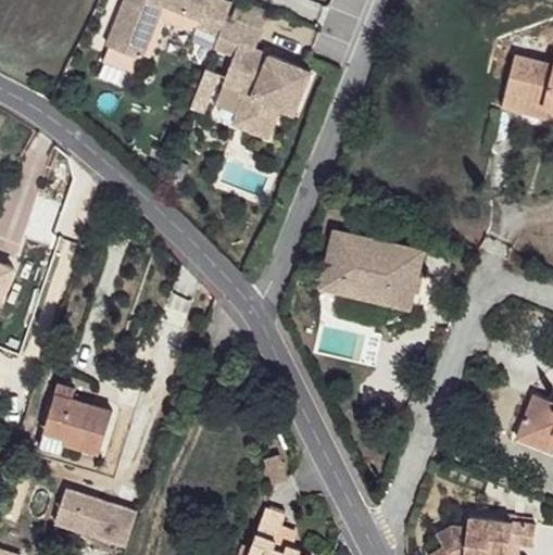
[(123,0),(105,48),(141,61),(163,4),(199,19),(196,28),(217,38),(225,16),(229,5),(216,0),(123,0)]
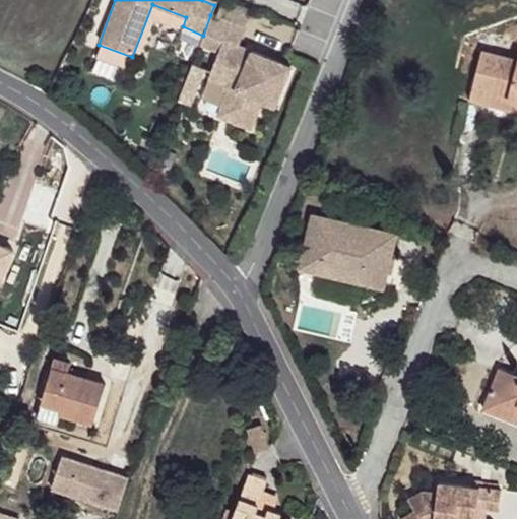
[(243,28),(210,15),(203,36),(199,46),(217,53),(210,73),(238,84),(221,119),(249,130),(260,102),(272,107),(288,67),(236,47),(243,28)]
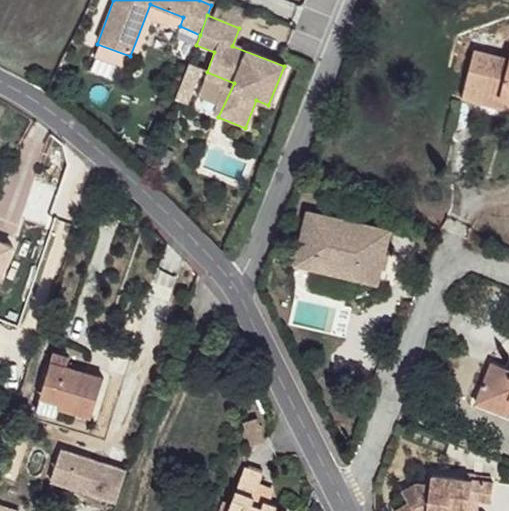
[(508,55),(507,61),(473,52),(459,98),(482,104),(485,94),(508,100),(508,55)]
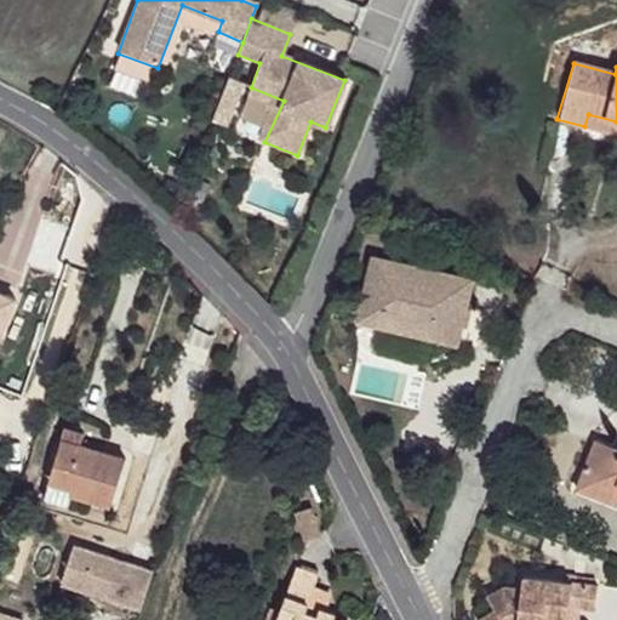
[(284,101),(251,87),(247,96),(266,103),(267,112),(256,140),(264,142),(284,101)]
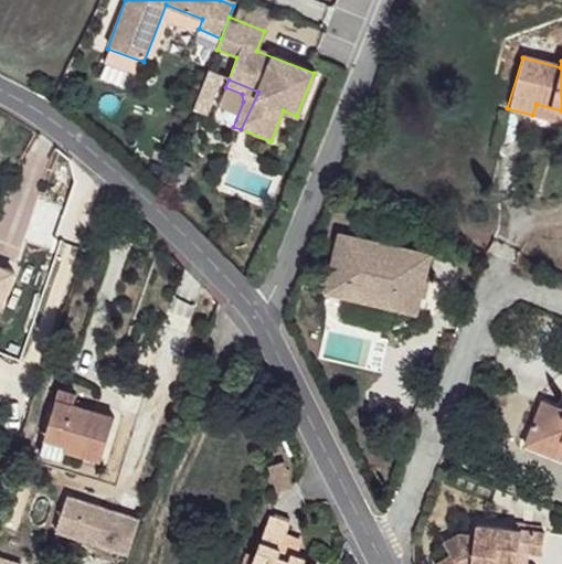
[(532,115),(561,123),(561,110),(536,104),(532,115)]
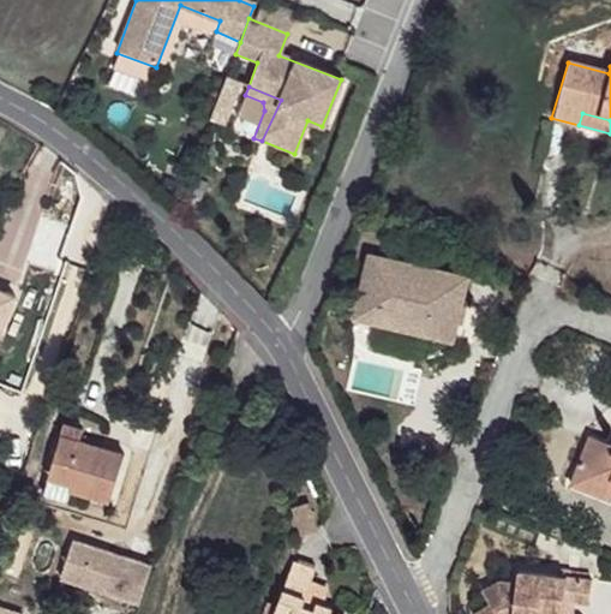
[(431,328),(429,338),(455,345),(471,279),(373,255),(357,321),(381,326),(384,317),(431,328)]
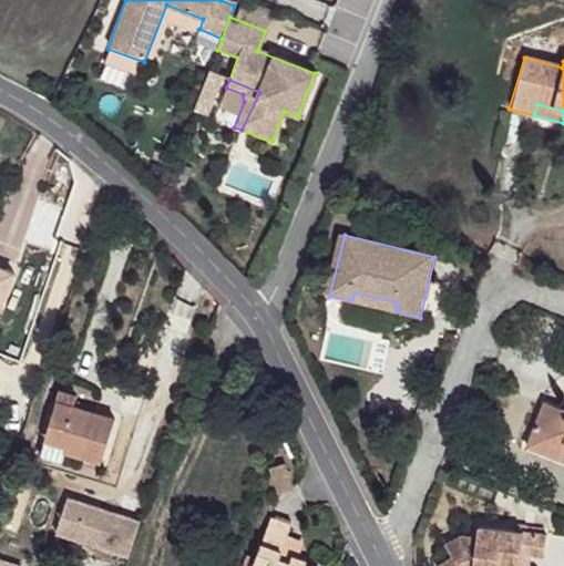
[(0,302),(11,275),(0,269),(0,302)]
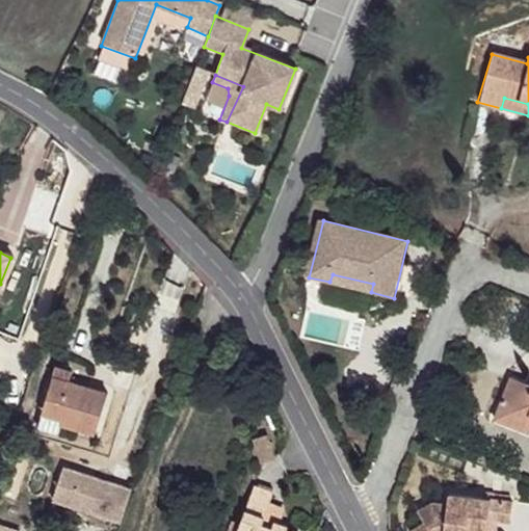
[(329,282),(371,292),(373,284),(333,274),(329,282)]
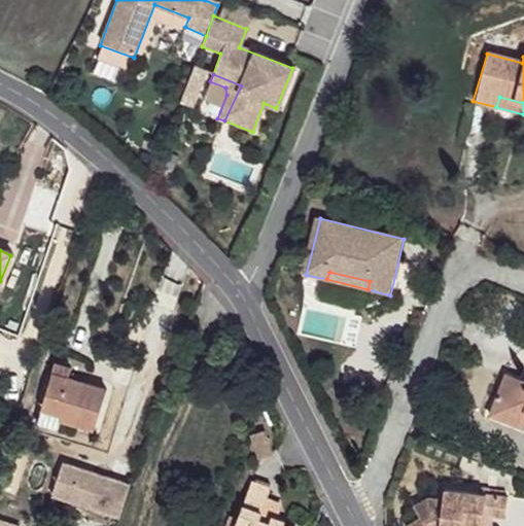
[(69,370),(54,364),(38,413),(93,432),(105,391),(66,379),(69,370)]
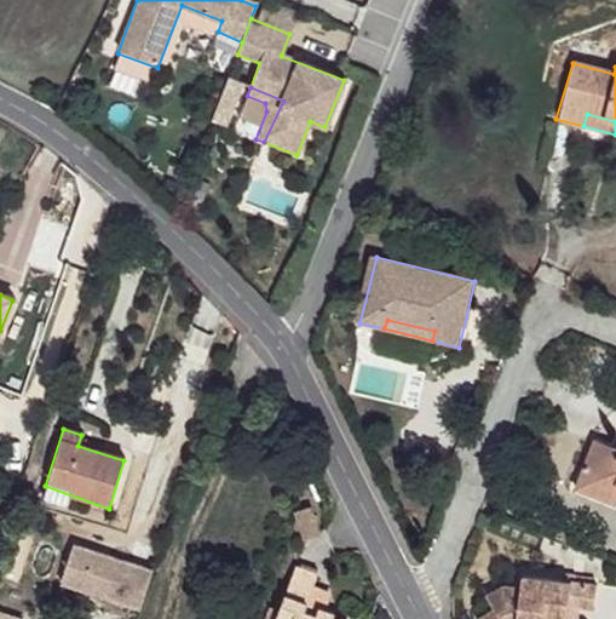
[(586,479),(615,489),(615,487),(615,448),(599,442),(586,479)]
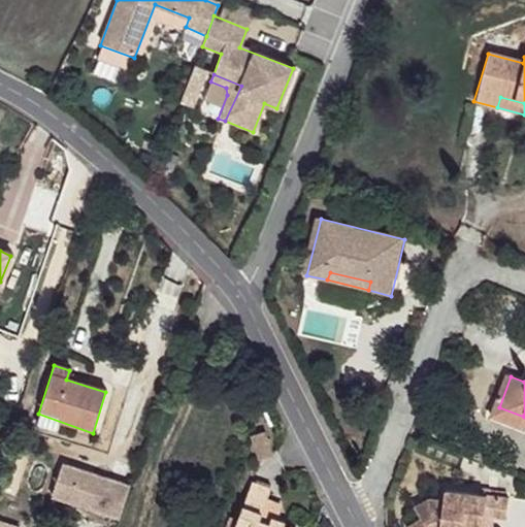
[(518,427),(524,417),(499,407),(494,419),(518,427)]
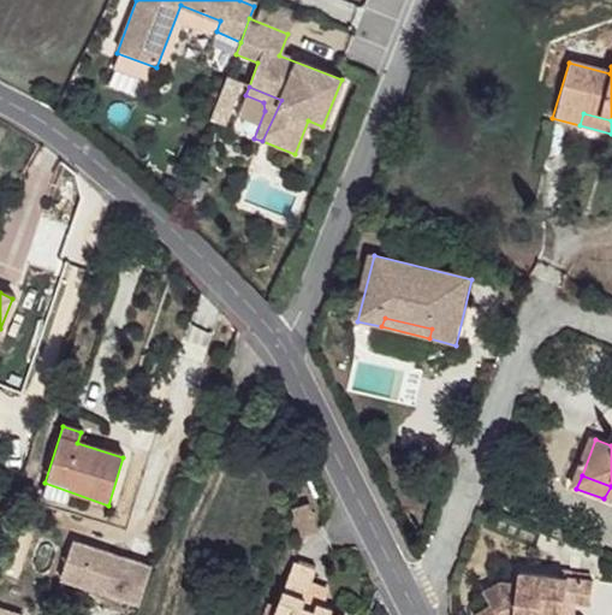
[(316,530),(293,488),(286,509),(301,538),(316,530)]
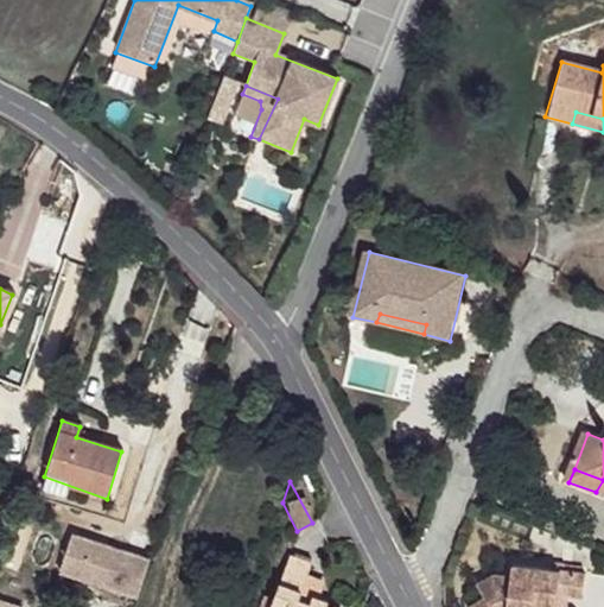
[(146,562),(71,537),(59,575),(134,600),(146,562)]
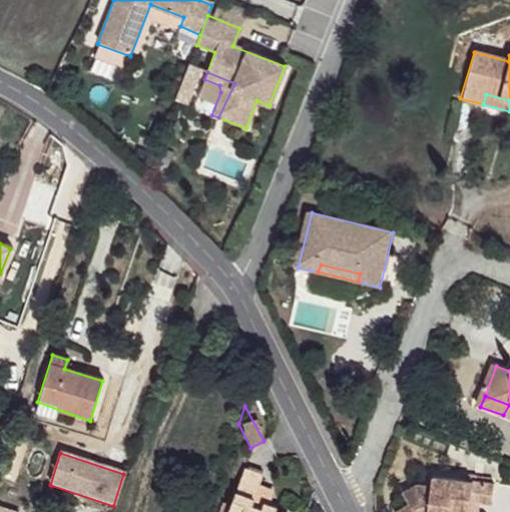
[(251,505),(253,499),(262,477),(241,469),(229,505),(249,511),(251,505)]
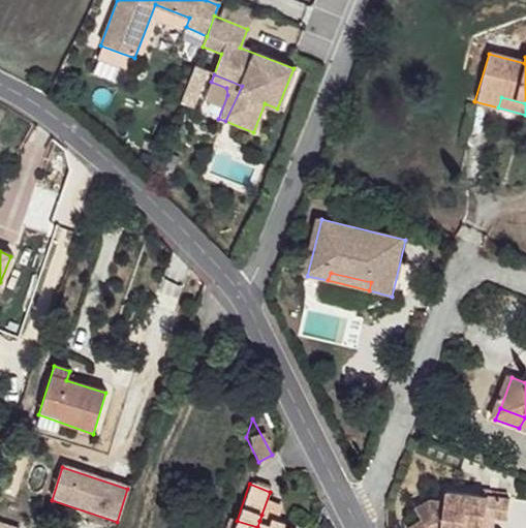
[(466,527),(483,496),(446,492),(445,502),(428,500),(415,509),(424,522),(412,527),(466,527)]
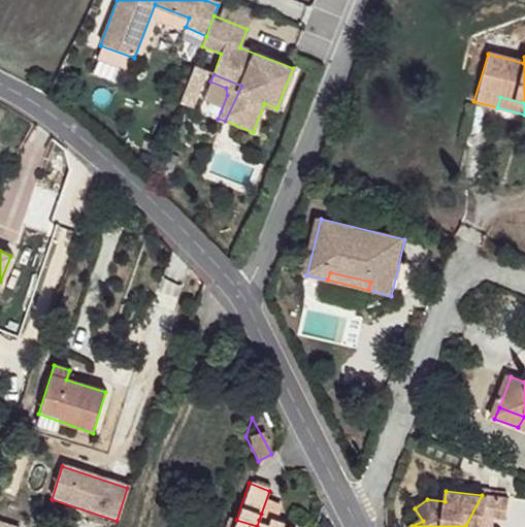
[(482,495),(465,526),(484,526),(487,515),(507,518),(510,499),(482,495)]
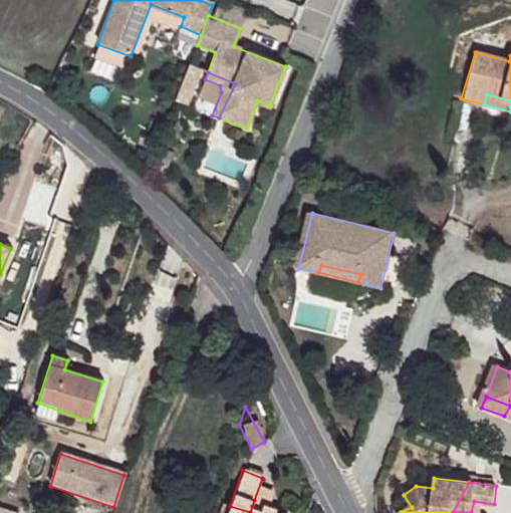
[(264,504),(254,500),(252,506),(262,510),(264,504)]
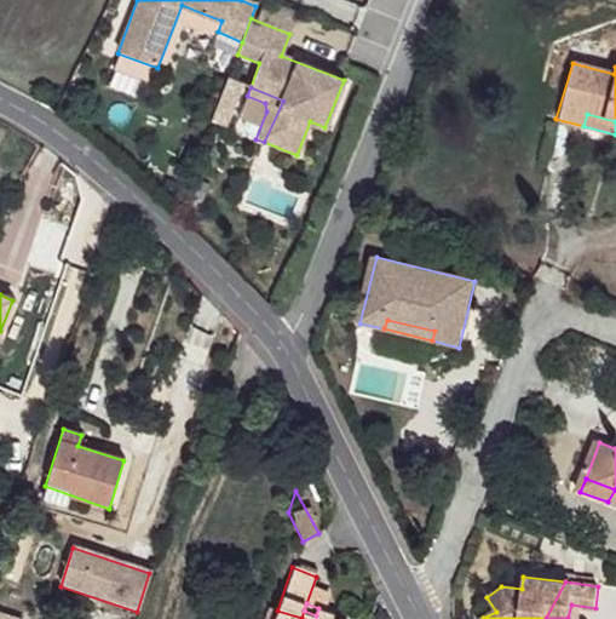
[(316,615),(304,611),(301,618),(277,611),(274,618),(335,618),(332,617),(333,613),(318,608),(316,615)]
